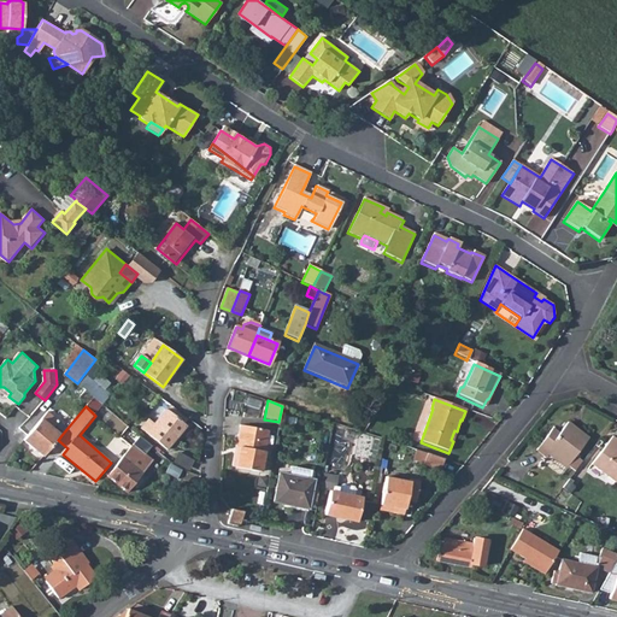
[(147,419),(141,427),(168,450),(187,427),(166,410),(153,425),(147,419)]
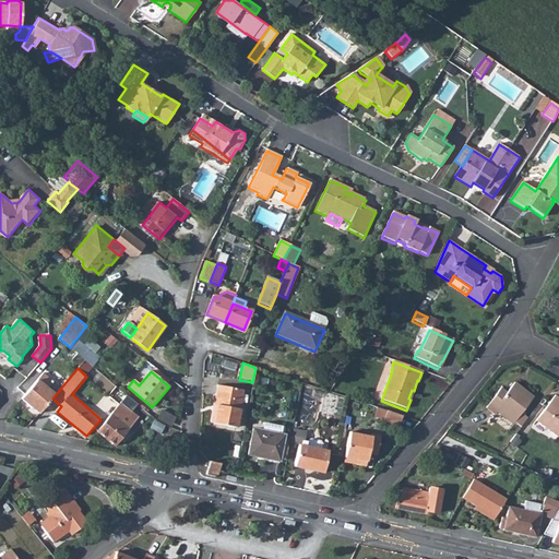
[(44,372),(22,400),(39,415),(52,399),(56,394),(48,389),(54,382),(44,372)]
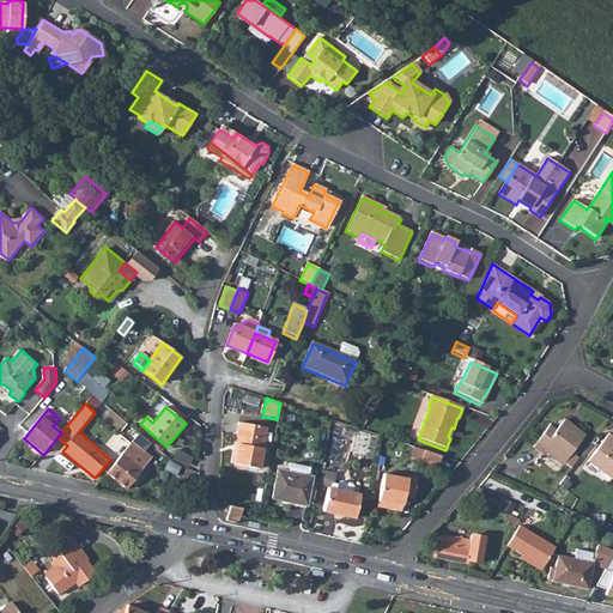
[(22,425),(28,430),(38,418),(31,412),(22,425)]
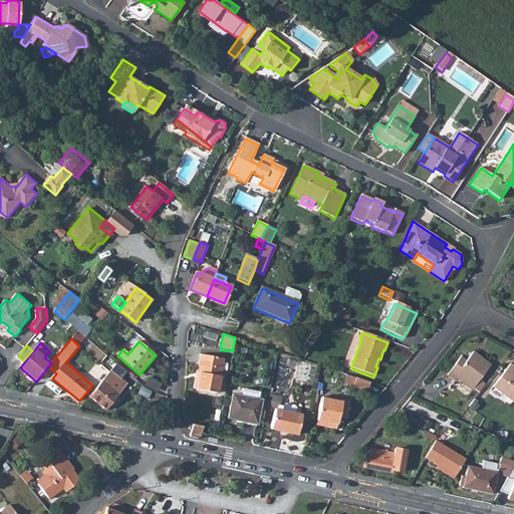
[(461,359),(448,377),(456,382),(459,379),(474,390),(491,365),(473,353),(466,362),(461,359)]
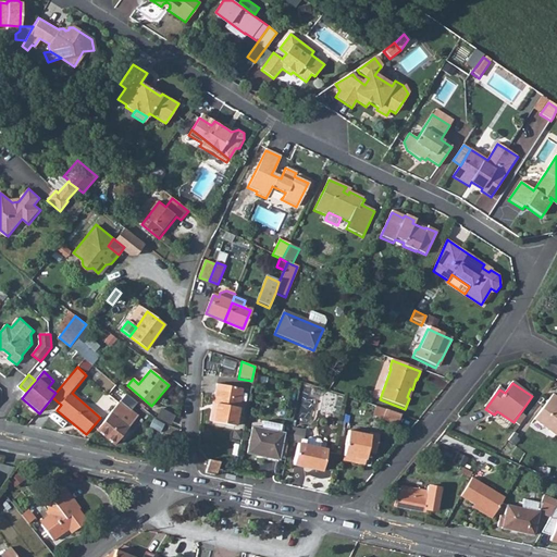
[(215,406),(212,422),(236,426),(242,390),(215,385),(212,405),(215,406)]
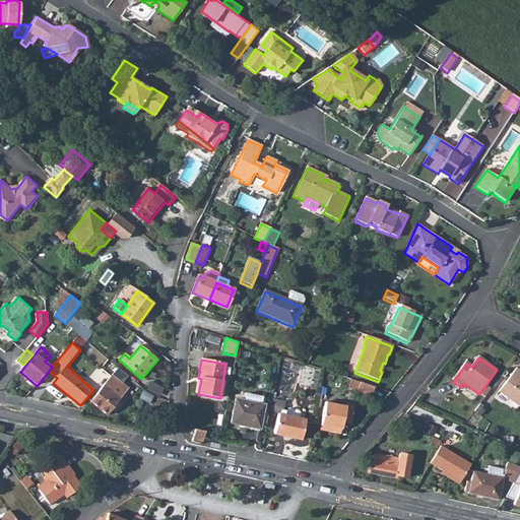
[(519,370),(516,367),(499,391),(519,406),(519,377),(519,378),(519,377),(519,370)]
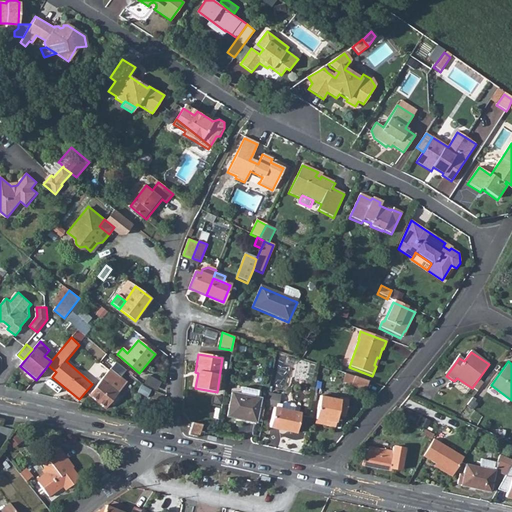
[(111,369),(109,371),(120,379),(121,378),(111,369)]
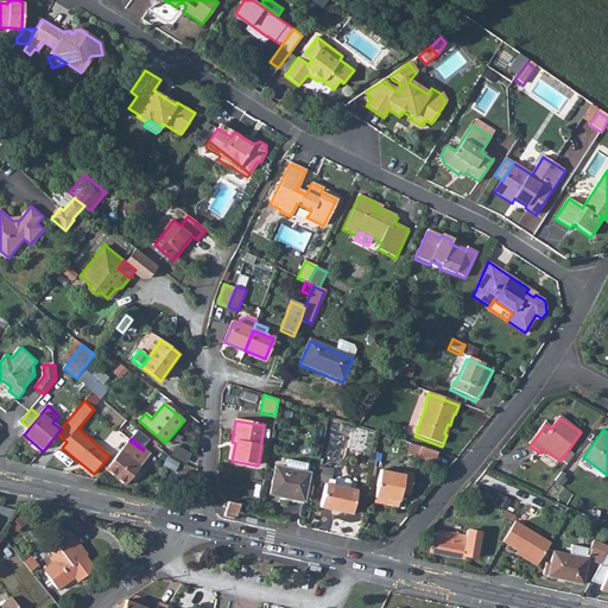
[(130,441),(126,445),(134,453),(138,456),(143,450),(130,441)]
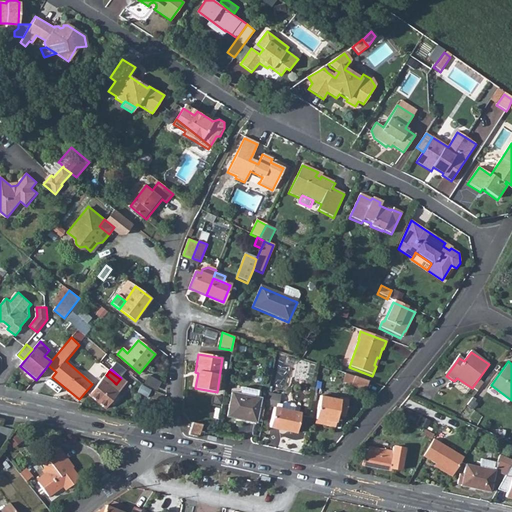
[(106,375),(89,395),(105,409),(117,395),(112,390),(108,387),(113,381),(106,375)]
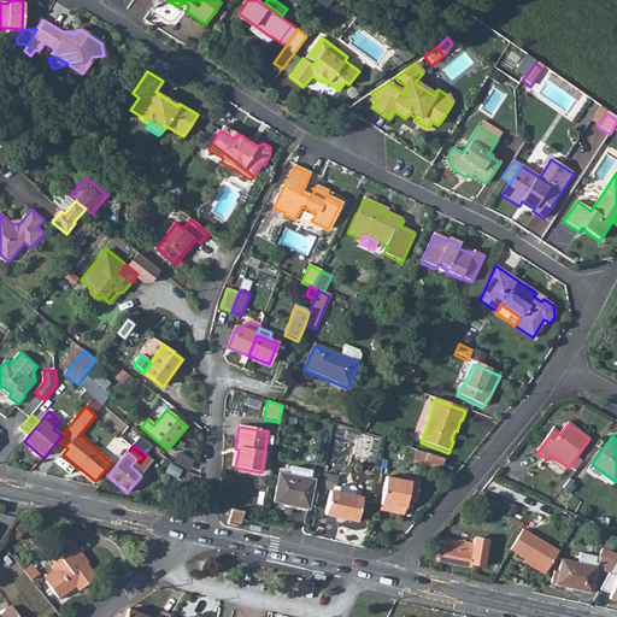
[(444,460),(427,456),(423,468),(440,472),(444,460)]
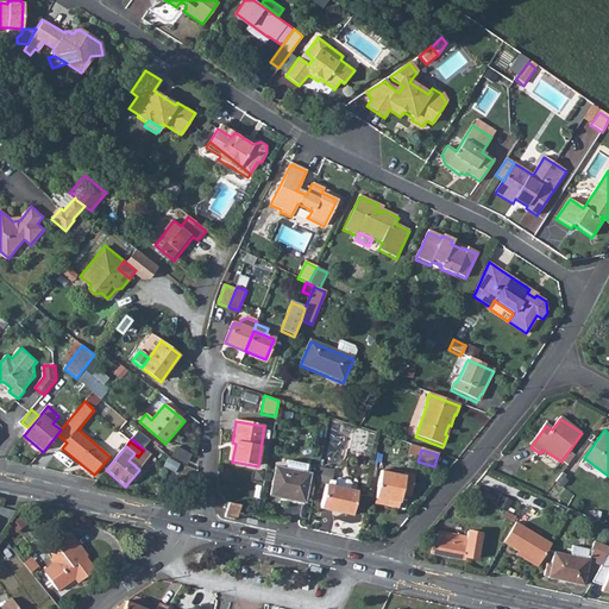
[(289,462),(287,470),(306,475),(308,466),(289,462)]
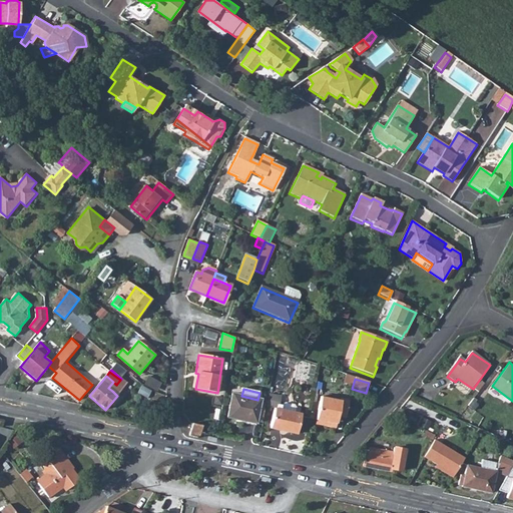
[(258,400),(241,396),(233,393),(227,416),(255,424),(262,400),(258,400)]
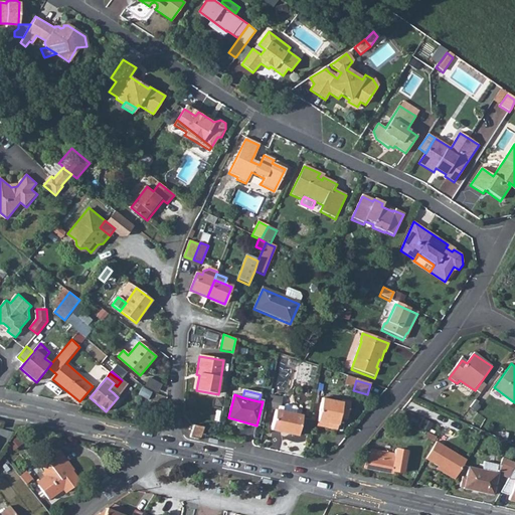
[(322,399),(318,422),(339,426),(340,419),(347,420),(351,402),(342,400),(342,403),(322,399)]
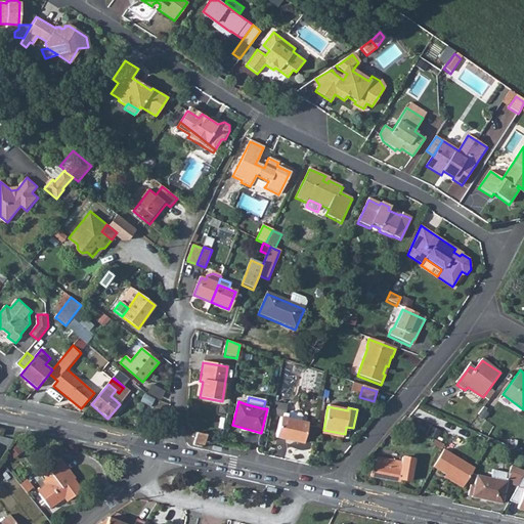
[(287,419),(301,422),(302,417),(300,413),(291,411),(288,413),(287,419)]
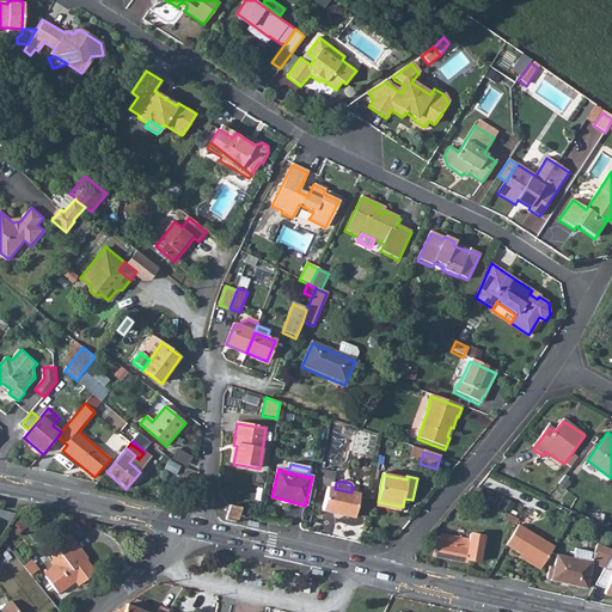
[(328,488),(323,510),(355,518),(360,495),(352,493),(335,489),(328,488)]
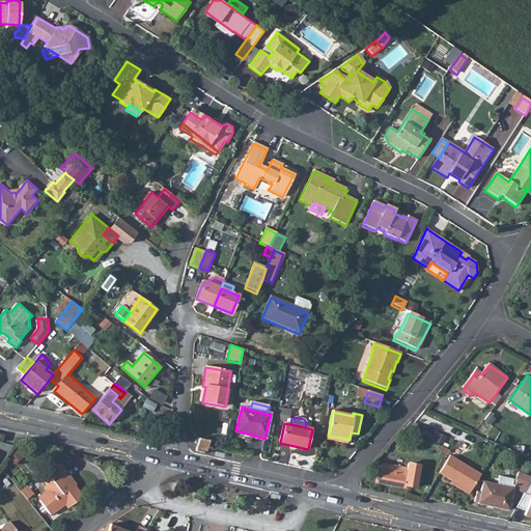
[(406,427),(400,434),(422,445),(425,438),(406,427)]
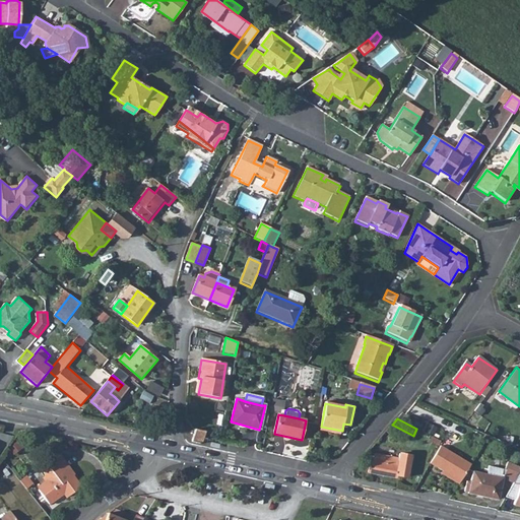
[(194,430),(192,442),(203,444),(204,439),(205,432),(194,430)]
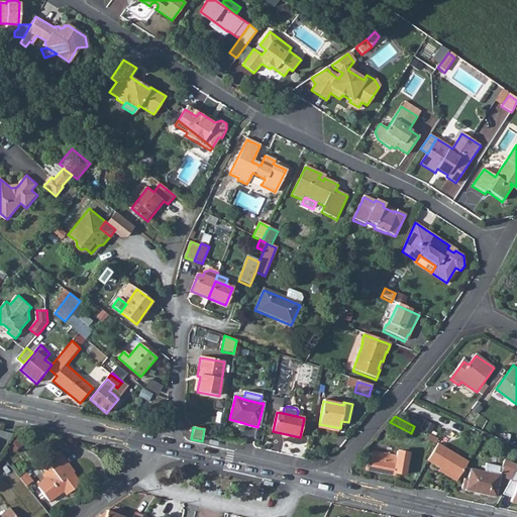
[(437,444),(427,461),(458,480),(469,462),(437,444)]
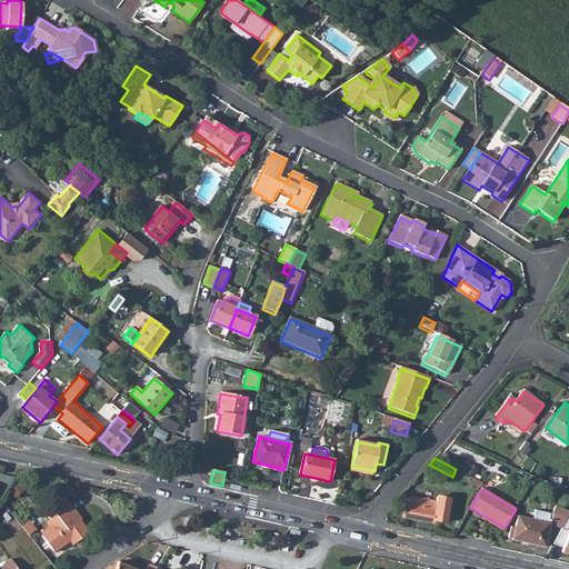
[(50,523),(39,532),(52,550),(69,538),(72,543),(88,531),(79,519),(80,518),(65,497),(50,507),(52,511),(47,516),(47,519),(50,523)]
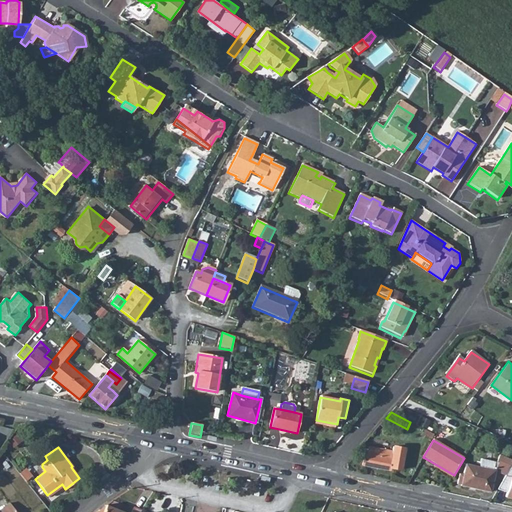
[(364,455),(362,466),(390,471),(390,468),(402,470),(405,450),(394,448),(393,453),(369,448),(368,453),(365,453),(365,455),(364,455)]
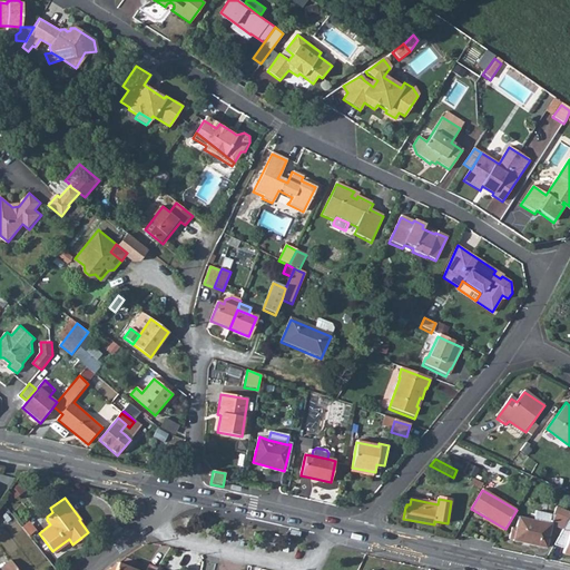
[(564,518),(556,514),(556,517),(539,512),(536,521),(521,517),(514,540),(547,549),(552,527),(563,531),(569,520),(567,519),(564,518)]
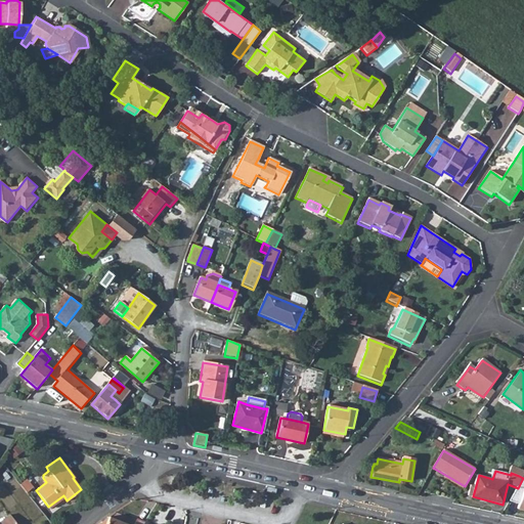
[(518,488),(511,503),(520,505),(518,511),(523,512),(523,477),(523,478),(518,488)]
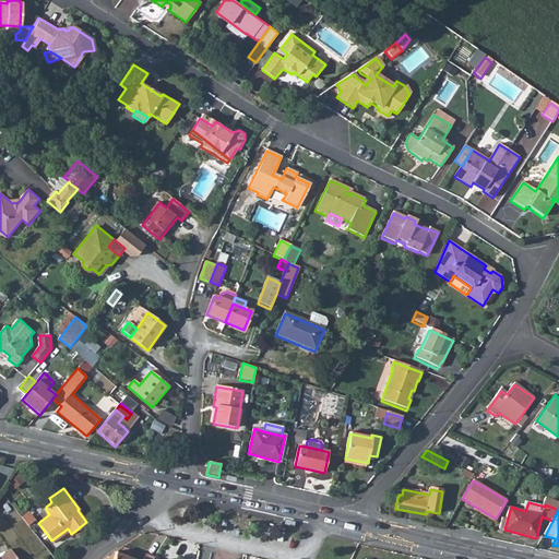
[(27,510),(20,515),(27,524),(35,519),(27,510)]
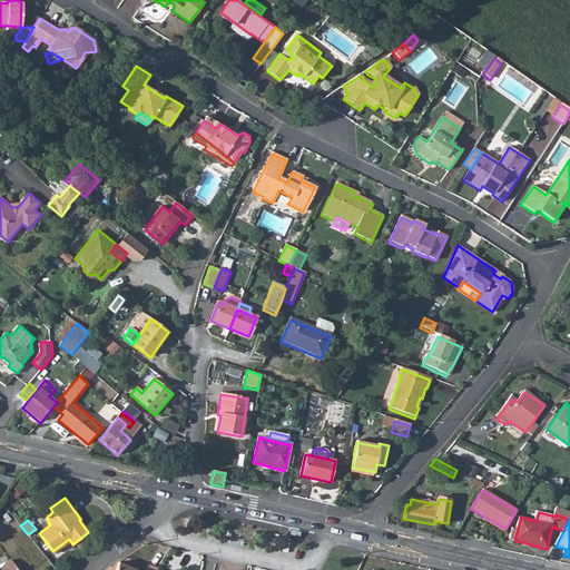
[(0,569),(19,569),(10,558),(0,566),(0,569)]
